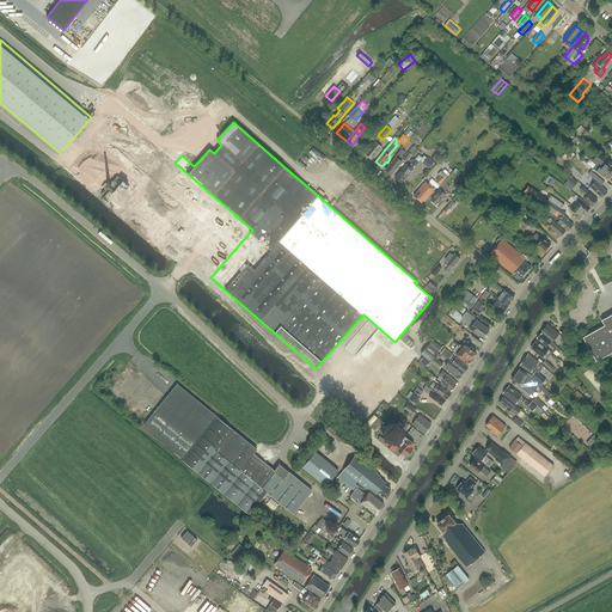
[(381,147),(379,145),(375,142),(366,153),(372,159),(381,147)]
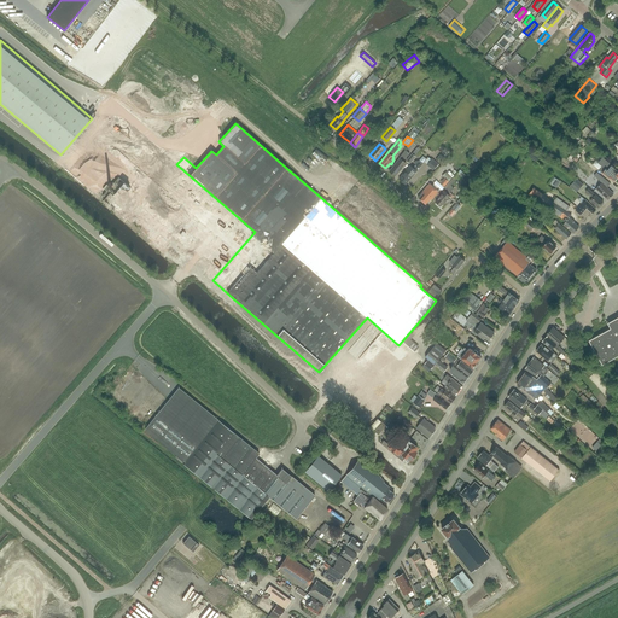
[(400,158),(390,172),(391,173),(390,173),(392,174),(396,176),(401,170),(402,170),(403,169),(402,168),(407,163),(404,161),(410,153),(406,150),(400,158)]
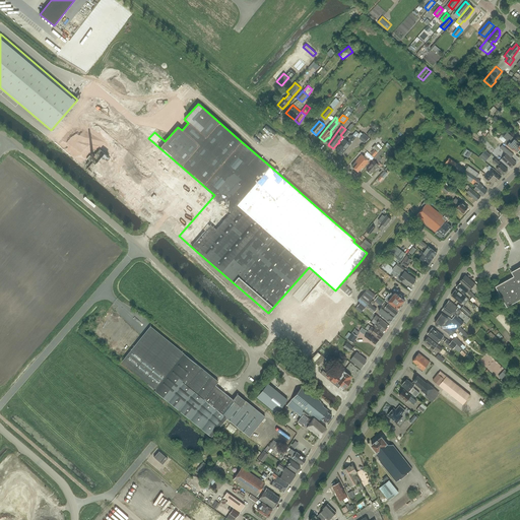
[(445,132),(451,136),(454,132),(448,128),(445,132)]
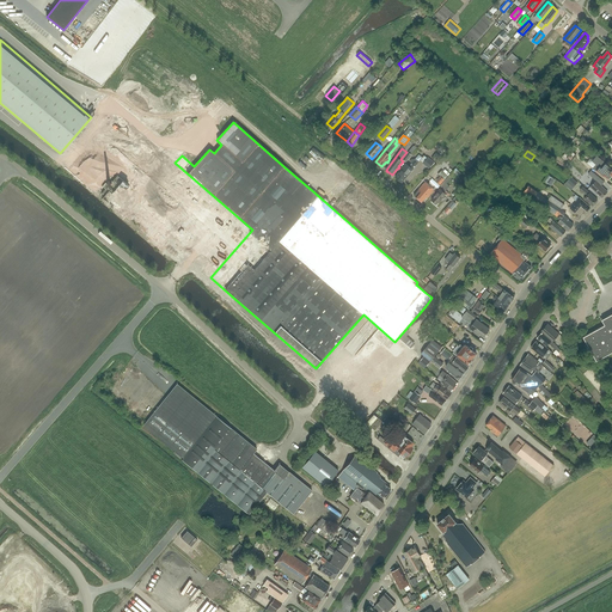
[(593,167),(604,177),(604,176),(609,179),(611,175),(611,170),(609,167),(609,165),(597,155),(592,161),(597,164),(593,167)]
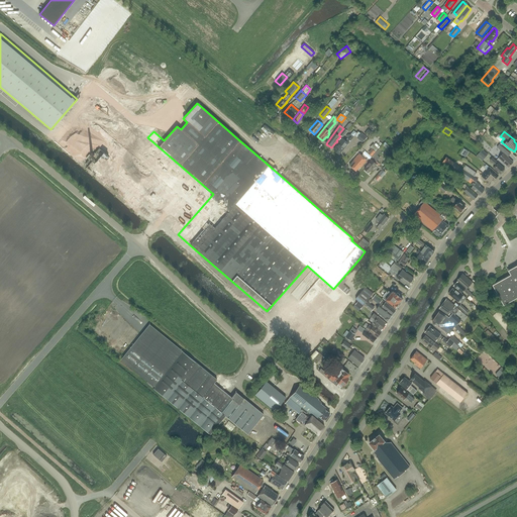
[(367,137),(362,132),(356,138),(363,142),(367,137)]
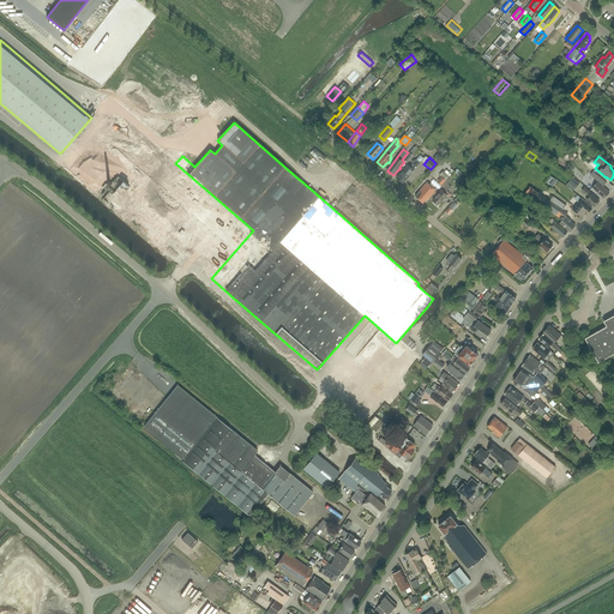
[(419,164),(415,161),(410,167),(408,164),(397,178),(403,184),(419,164)]
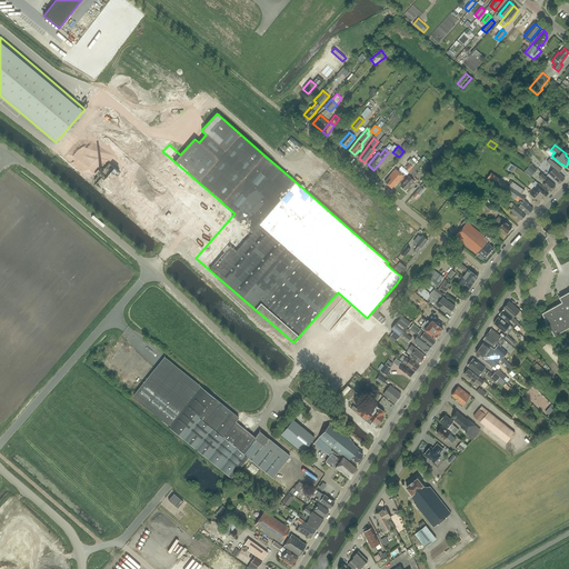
[(411,175),(410,176),(409,176),(403,181),(405,182),(401,186),(403,188),(402,188),(405,190),(406,189),(406,190),(409,187),(411,186),(410,185),(415,180),(417,182),(419,181),(415,177),(419,172),(417,170),(423,162),(426,165),(429,161),(423,157),(409,173),(411,175)]
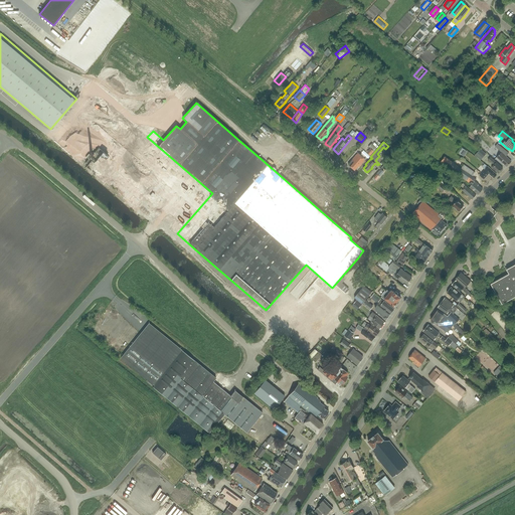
[(507,166),(511,162),(506,156),(509,153),(497,144),(495,146),(501,152),(497,157),(507,166)]
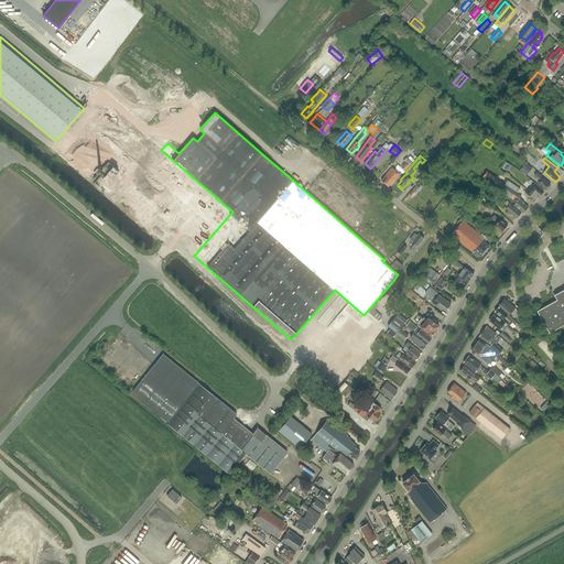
[(532,169),(527,163),(522,167),(529,173),(532,169)]
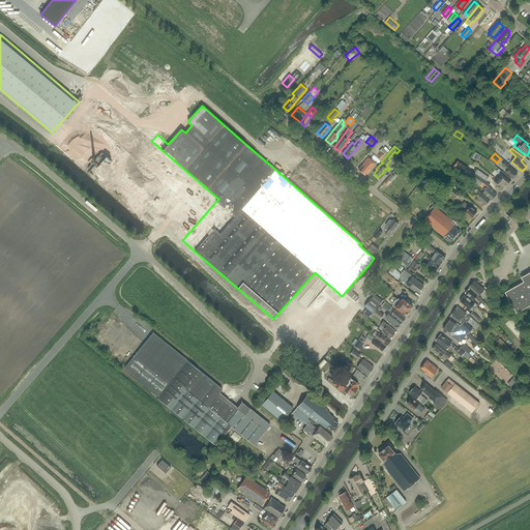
[(365,175),(369,171),(370,172),(376,165),(369,157),(358,169),(365,175)]
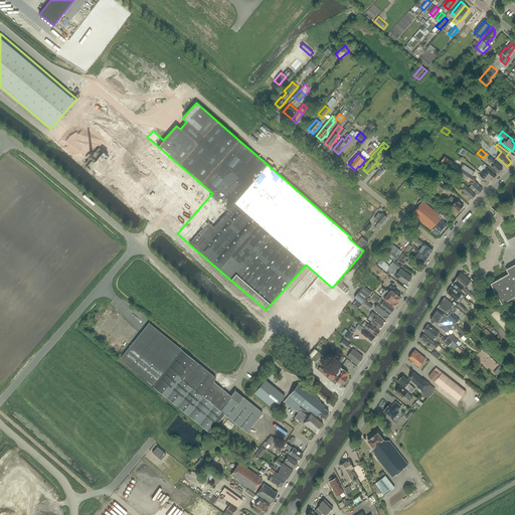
[(445,156),(441,162),(470,183),(472,185),(470,187),(477,193),(478,194),(483,188),(478,185),(479,184),(475,181),(476,179),(473,176),(460,167),(445,156)]
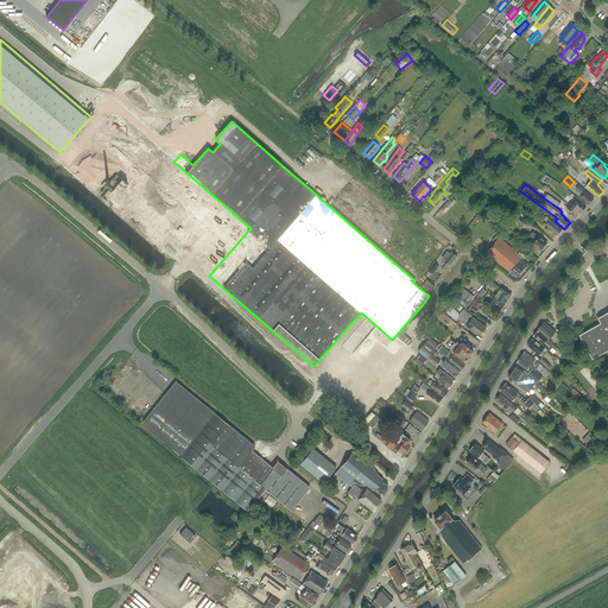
[(588,204),(594,198),(578,185),(576,189),(578,191),(580,191),(583,195),(581,197),(588,204)]
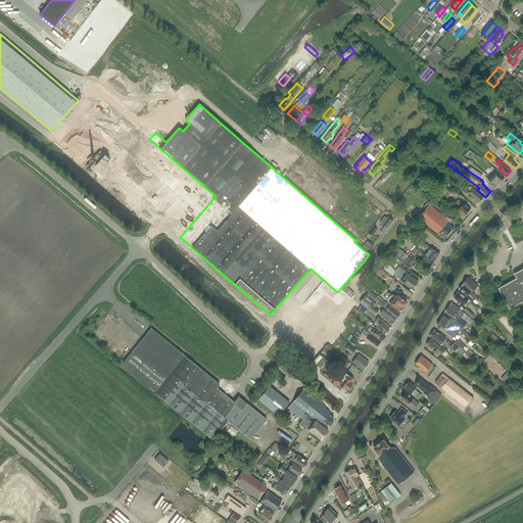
[(491,182),(496,177),(502,181),(505,177),(495,169),(487,178),(491,182)]
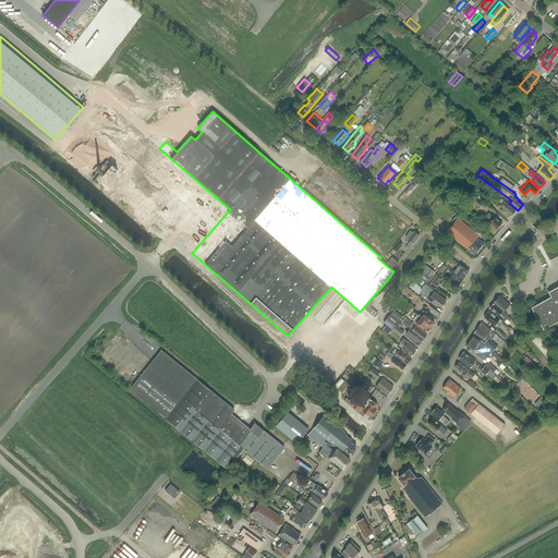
[(480,207),(484,203),(474,194),(470,199),(480,207)]
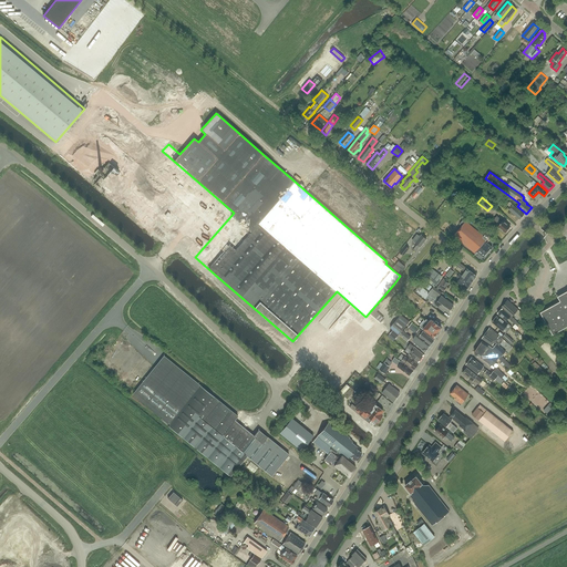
[(494,203),(486,197),(484,199),(492,206),(494,203)]
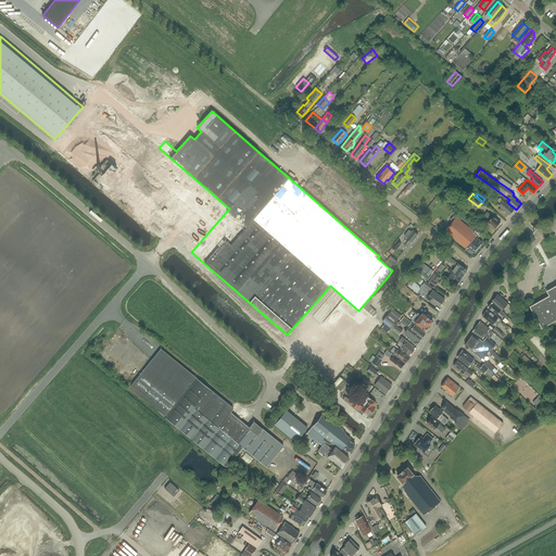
[(510,215),(514,210),(502,200),(500,198),(497,201),(501,203),(498,205),(510,215)]
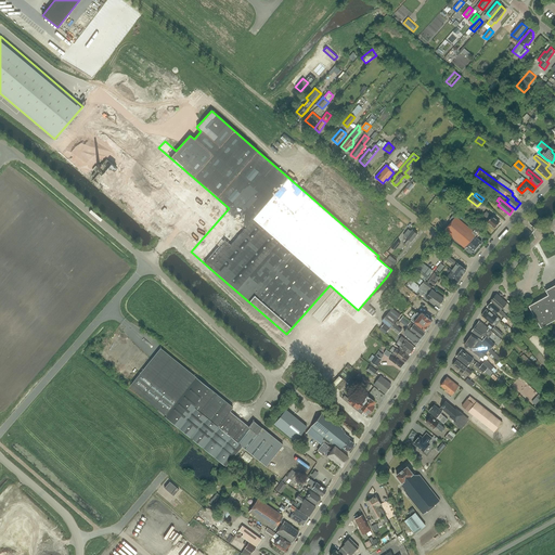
[(185,210),(172,199),(166,208),(154,198),(151,203),(147,206),(159,217),(158,218),(170,228),(185,210)]
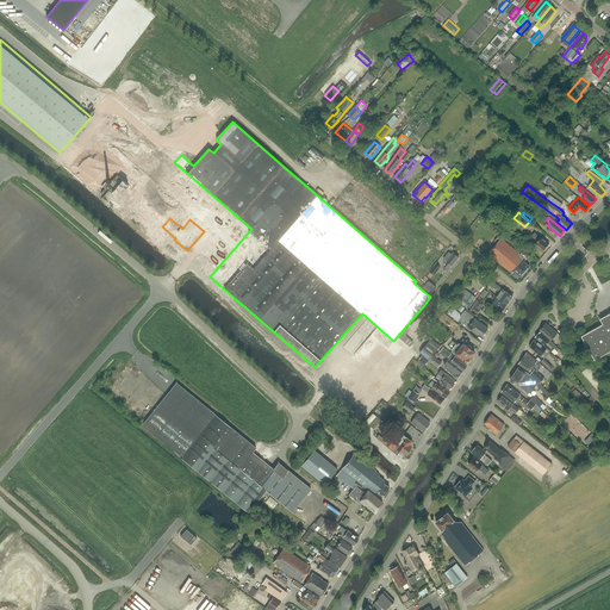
[(145,219),(139,228),(148,235),(155,228),(145,219)]
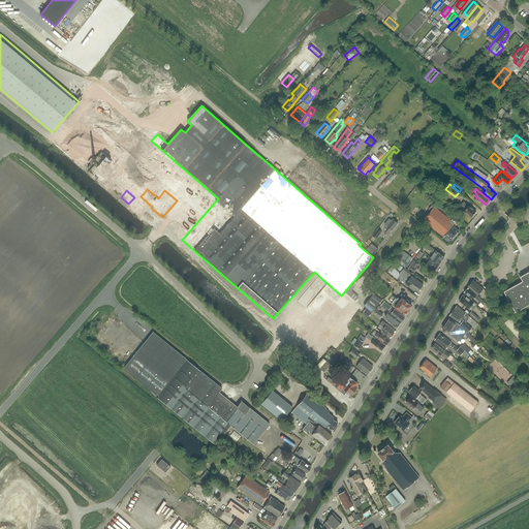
[(136,199),(131,206),(138,212),(144,206),(136,199)]
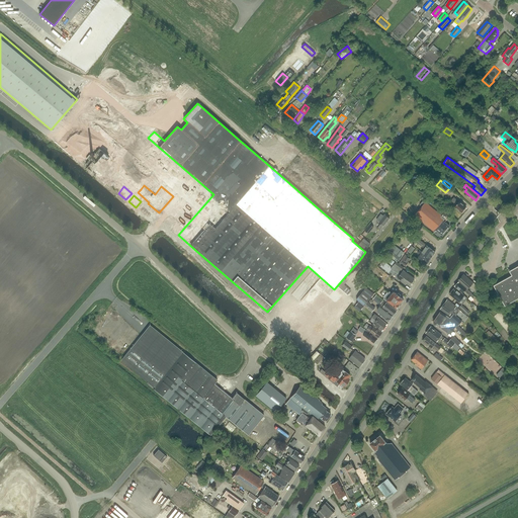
[(464,209),(466,206),(457,199),(457,200),(454,197),(451,200),(454,202),(457,203),(454,206),(462,212),(464,209)]
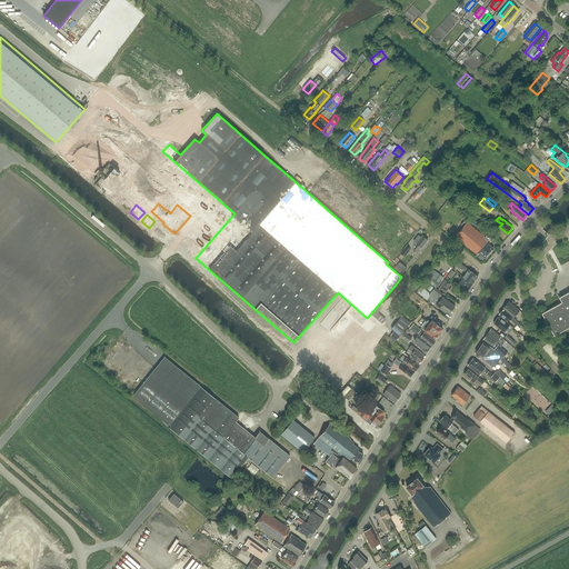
[(486,258),(493,248),(487,242),(489,240),(467,222),(456,237),(477,255),(480,253),(486,258)]
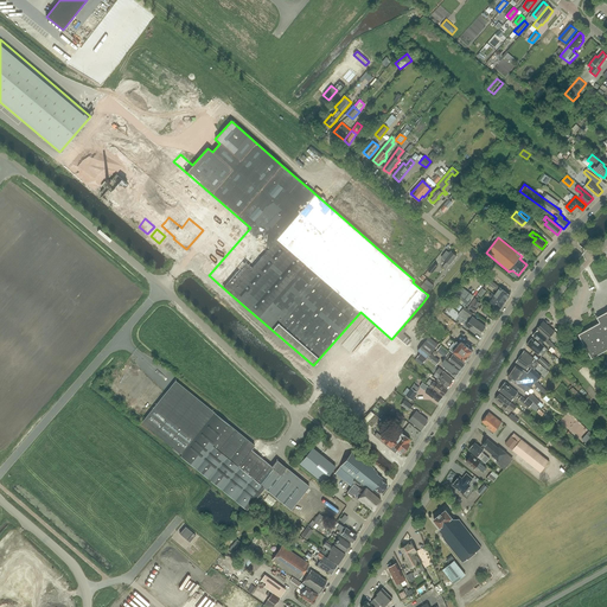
[(441,257),(445,260),(445,261),(447,262),(442,268),(445,269),(449,264),(457,256),(451,251),(449,254),(446,251),(441,257)]
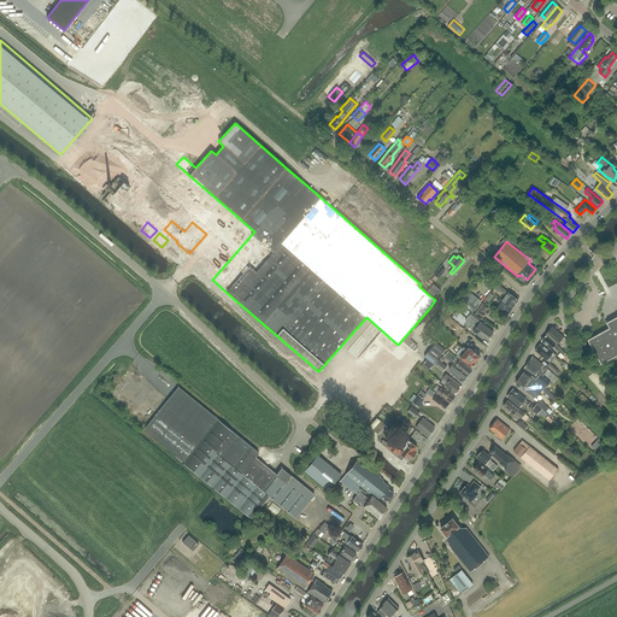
[(439,293),(441,291),(433,283),(427,291),(434,297),(436,292),(439,293)]
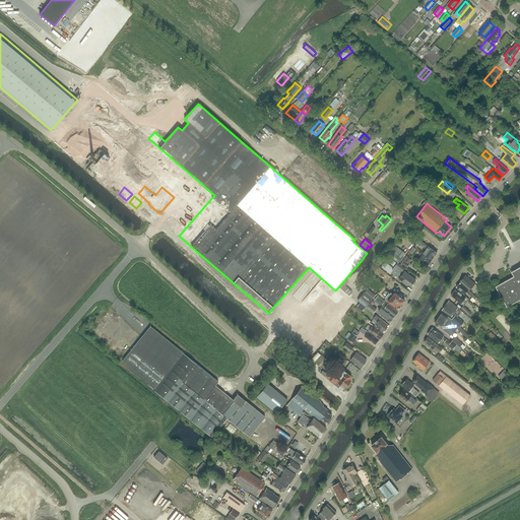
[(437,253),(436,252),(419,239),(416,243),(426,249),(423,253),(424,253),(432,260),(437,253)]
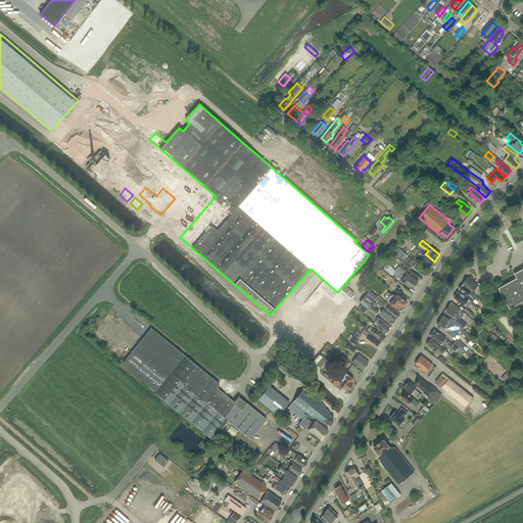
[(401,264),(409,255),(398,245),(390,254),(401,264)]
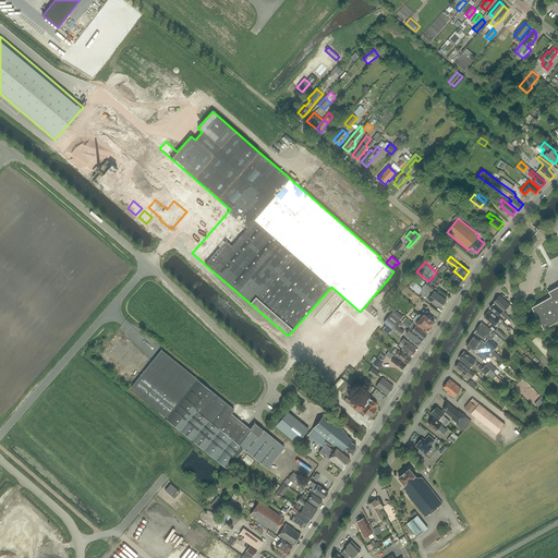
[(455,271),(453,271),(450,269),(448,271),(452,275),(451,277),(455,280),(456,279),(461,282),(463,279),(455,271)]
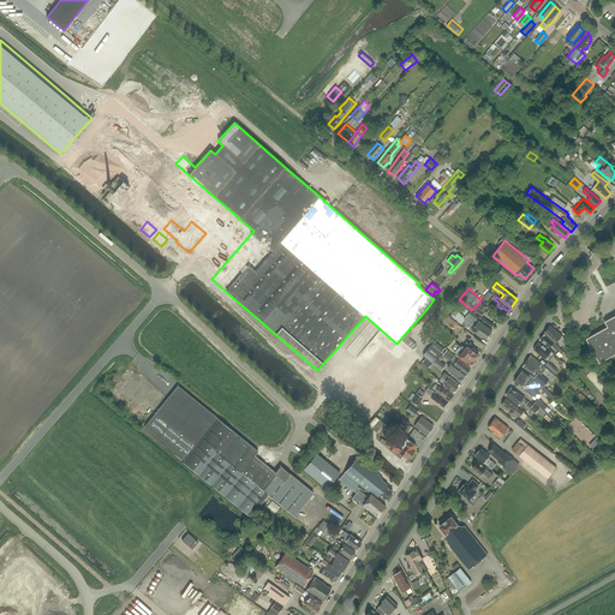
[(477,322),(477,321),(479,317),(470,311),(467,315),(465,318),(475,326),(472,330),(482,338),(483,335),(487,339),(493,330),(478,321),(477,322)]
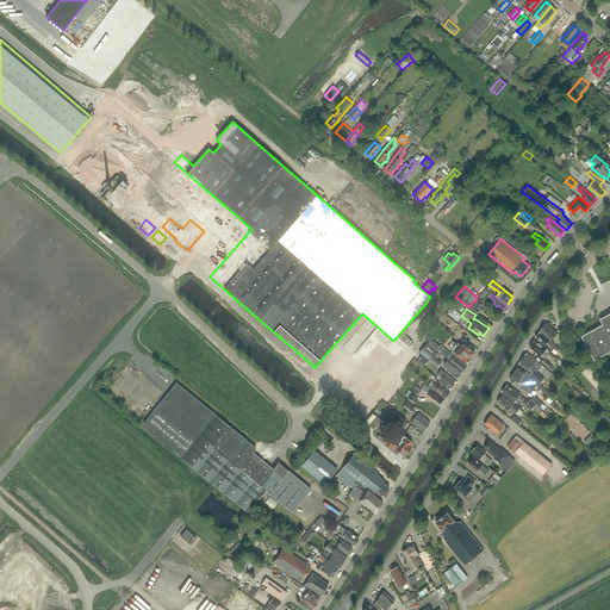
[(609,312),(601,319),(603,324),(582,336),(595,360),(609,350),(609,312)]
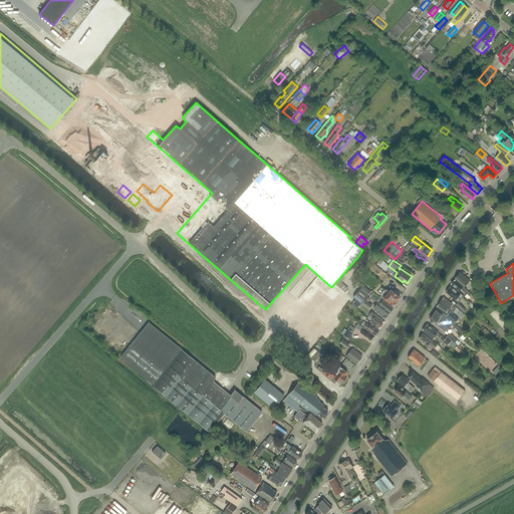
[(463,286),(464,287),(470,280),(460,272),(455,278),(456,279),(463,286)]
